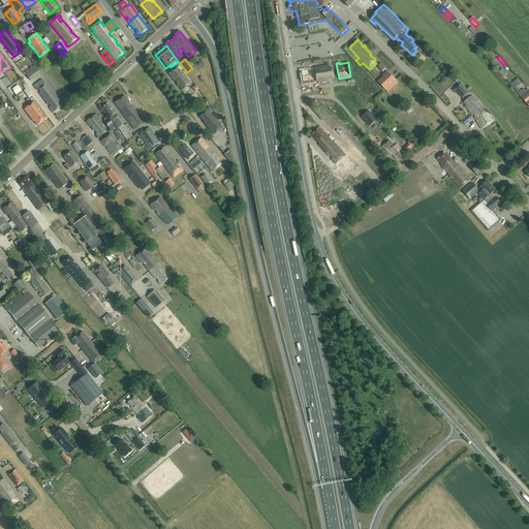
[(184,71),(179,65),(168,73),(175,82),(176,81),(177,84),(177,85),(179,87),(180,87),(182,90),(183,89),(192,83),(184,71)]
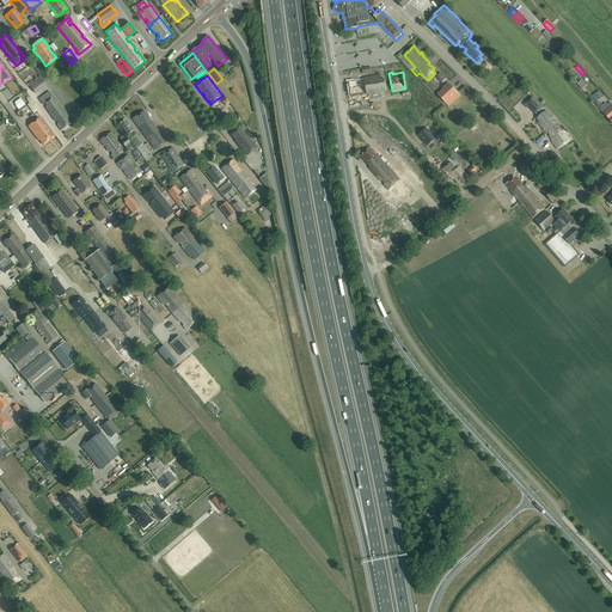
[(360,80),(349,83),(352,97),(368,95),(368,96),(380,95),(380,92),(387,91),(385,80),(380,80),(380,75),(362,79),(363,79),(360,80)]
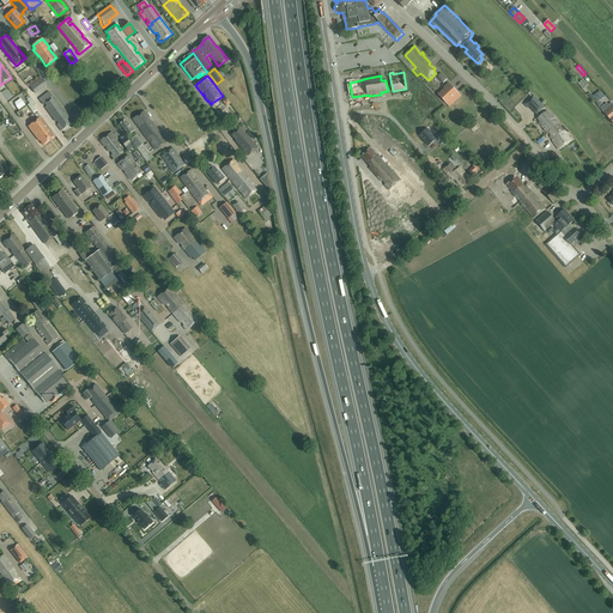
[(40,78),(29,86),(36,96),(47,86),(40,78)]
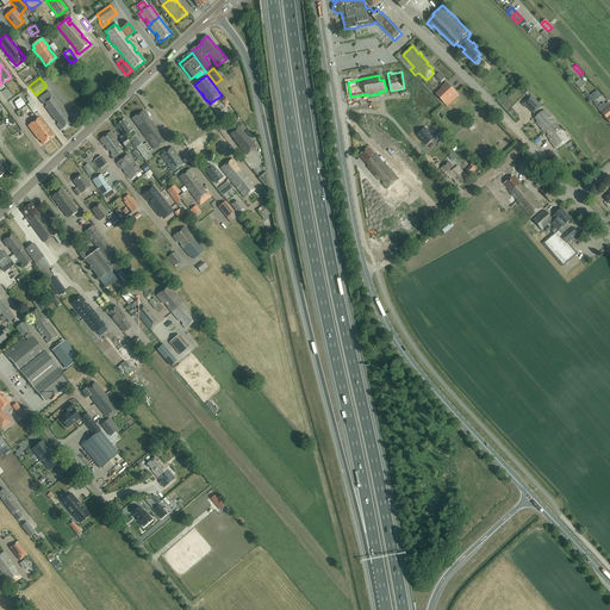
[(444,104),(455,93),(447,83),(443,86),(444,87),(436,94),(444,104)]
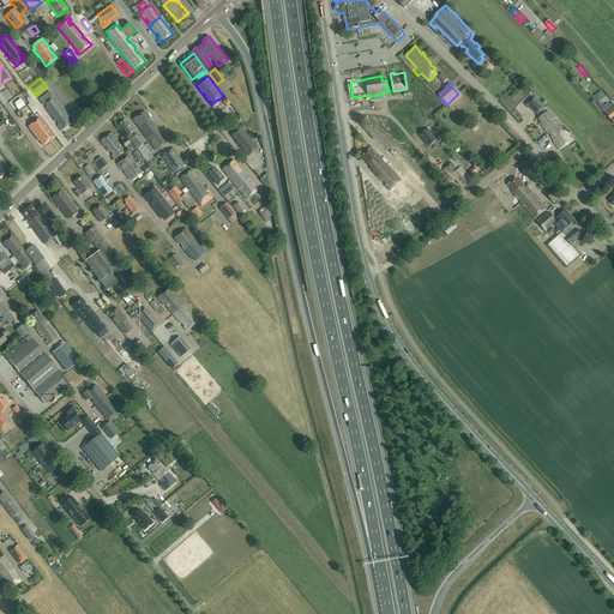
[(606,97),(601,91),(594,96),(591,94),(588,95),(595,102),(599,107),(601,109),(603,112),(613,124),(613,104),(613,103),(609,106),(608,103),(605,106),(603,104),(602,104),(600,102),(606,97)]
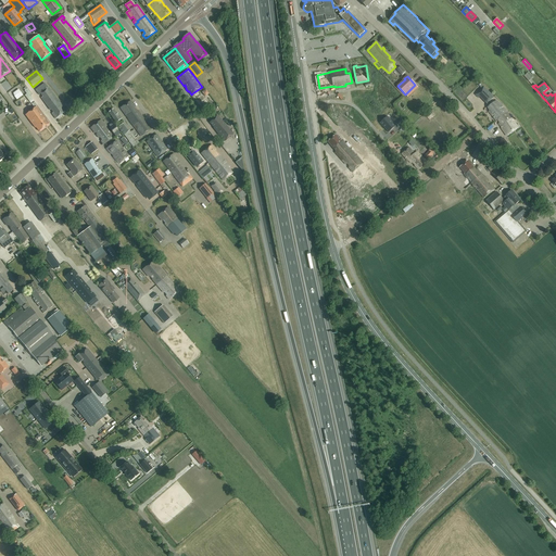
[(47,87),(45,84),(35,90),(39,96),(40,93),(42,97),(41,98),(50,110),(51,110),(53,113),(52,114),(55,119),(66,111),(48,87),(47,87)]
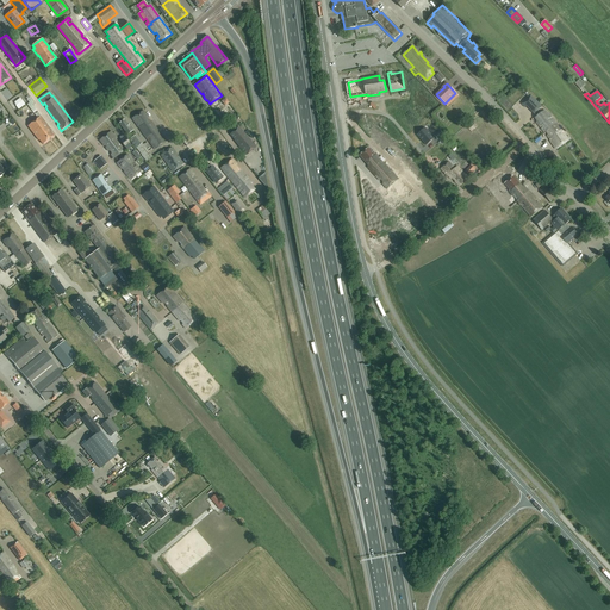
[(542,107),(530,95),(522,104),(526,107),(527,106),(535,113),(542,107)]
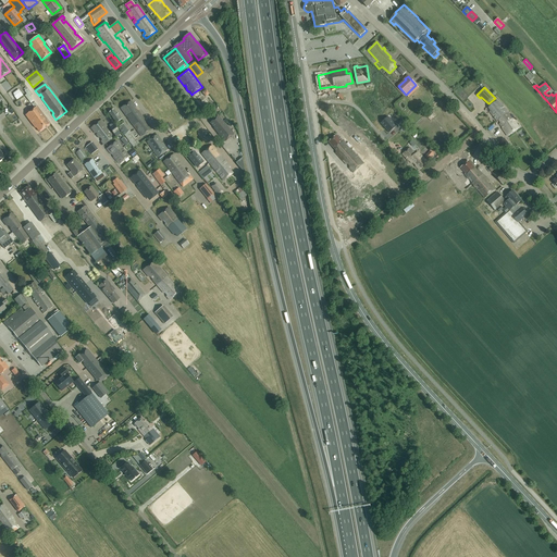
[(34,107),(36,106),(29,96),(32,94),(27,89),(24,91),(26,95),(25,96),(26,98),(34,107)]
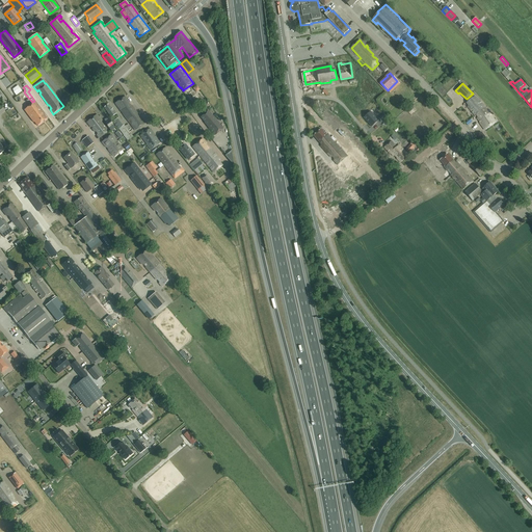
[(7,89),(11,96),(14,95),(16,97),(22,92),(18,86),(14,89),(11,87),(7,89)]
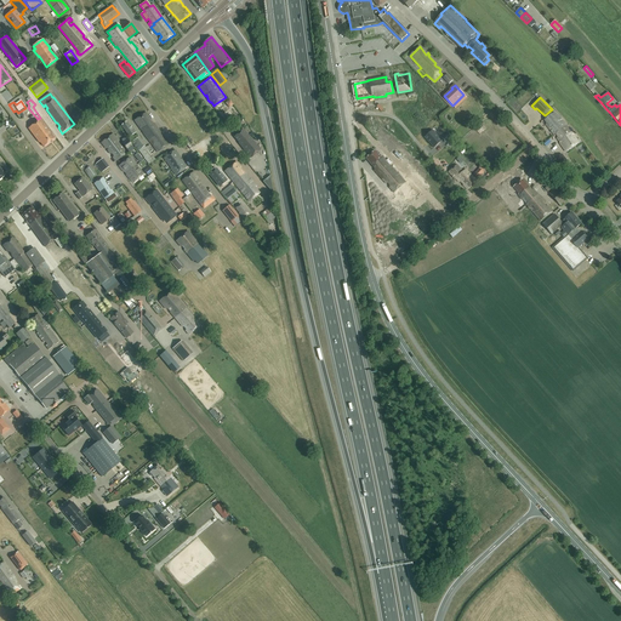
[(164,141),(161,137),(163,136),(146,113),(135,121),(157,153),(169,144),(166,140),(164,141)]
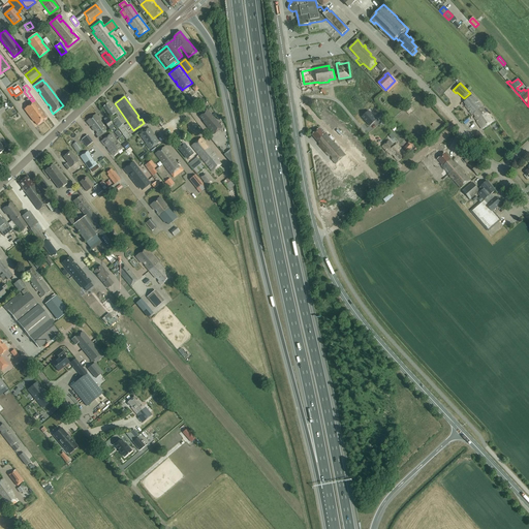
[(493,122),(488,114),(479,103),(478,102),(472,96),(466,101),(464,102),(465,103),(466,105),(465,106),(472,115),(473,115),(475,117),(474,118),(477,122),(477,123),(481,129),(493,122)]
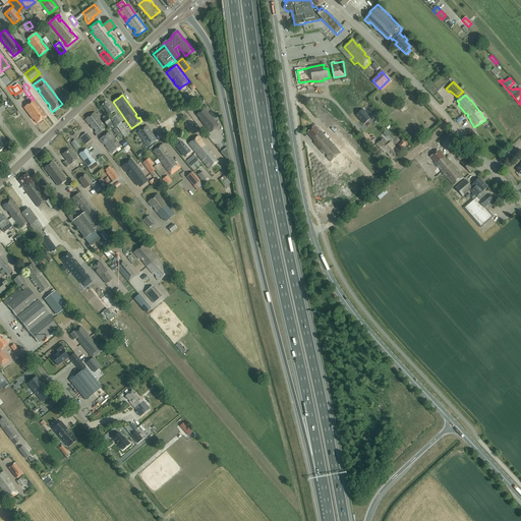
[(37,123),(46,116),(43,113),(44,112),(35,100),(23,108),(33,120),(34,119),(37,123)]
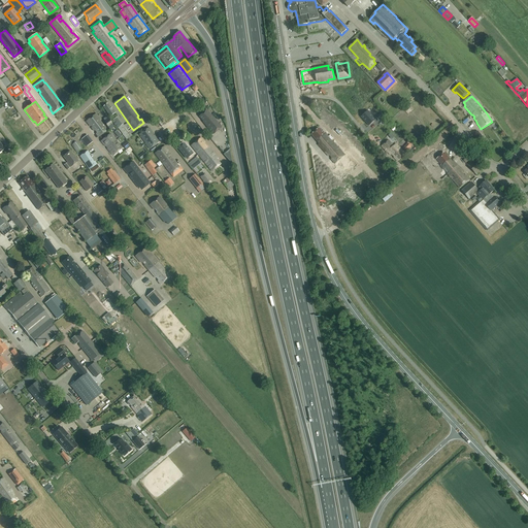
[(110,108),(107,104),(103,107),(110,117),(116,112),(111,107),(111,108),(110,108)]
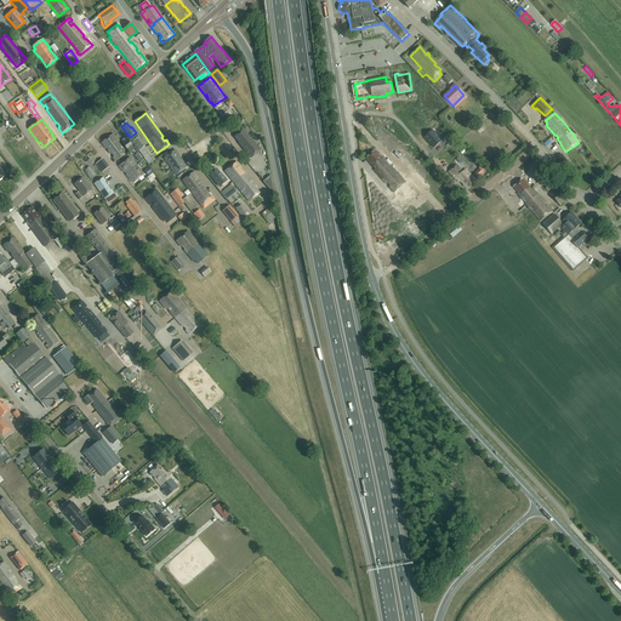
[(391,127),(380,137),(391,148),(400,140),(391,127)]
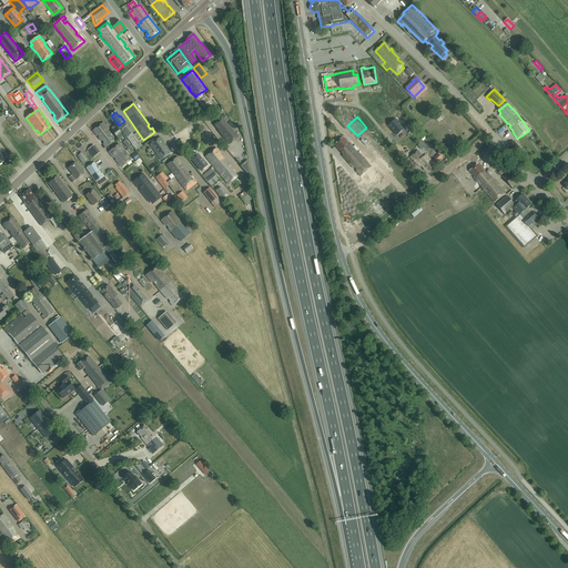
[(230,144),(239,138),(222,119),(214,125),(221,132),(220,133),(230,144)]
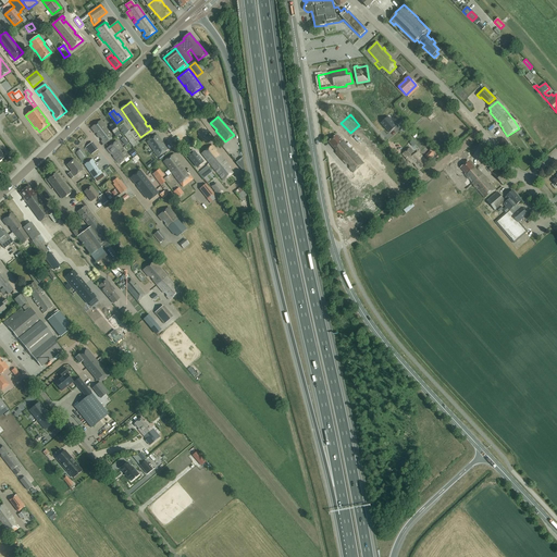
[(390,133),(397,126),(388,116),(381,123),(390,133)]
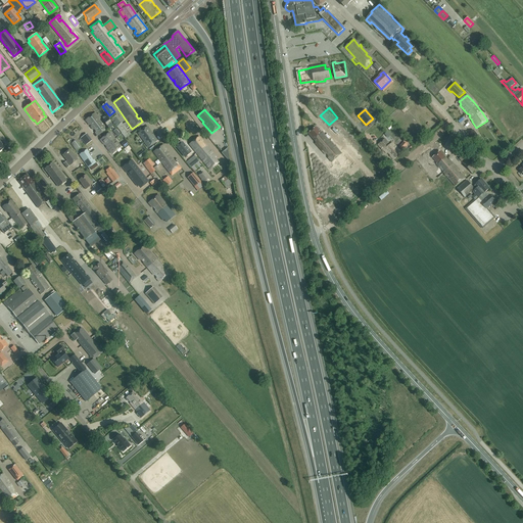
[(98,136),(106,129),(100,121),(99,117),(95,112),(85,121),(93,130),(94,129),(96,132),(95,133),(98,136)]
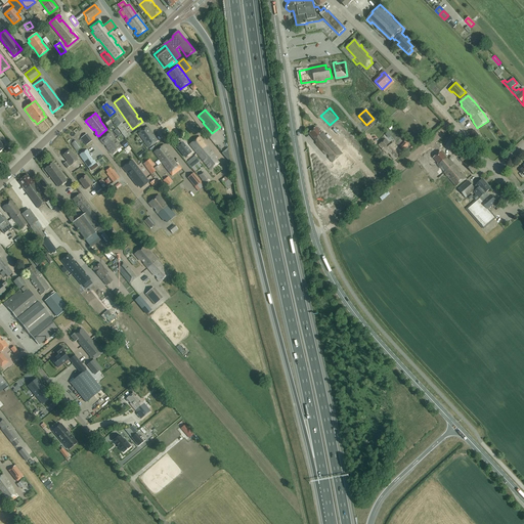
[(121,124),(116,117),(111,120),(117,128),(117,127),(126,138),(131,135),(122,123),(121,124)]
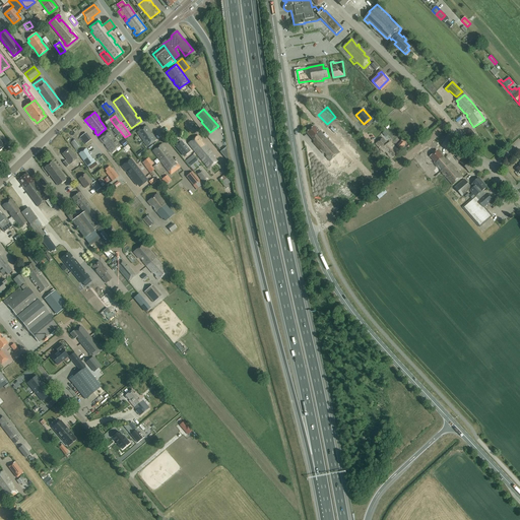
[(103,121),(106,125),(107,125),(108,128),(113,124),(107,117),(103,121)]
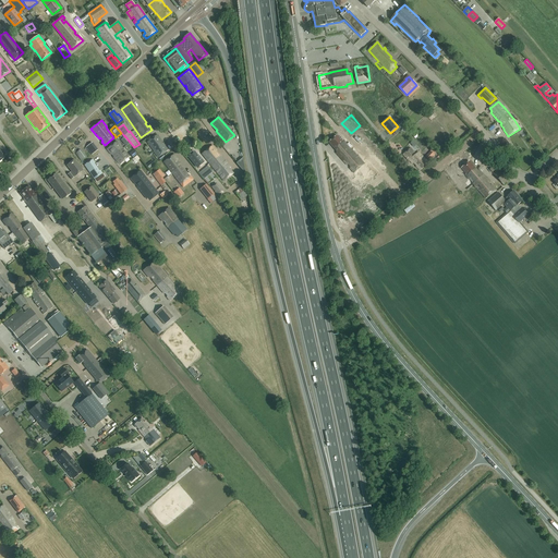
[(360,125),(351,133),(360,144),(370,135),(360,125)]
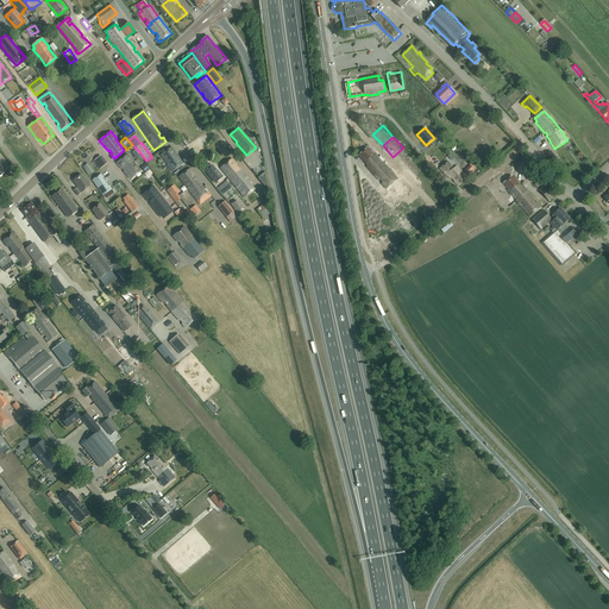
[(171,171),(183,163),(171,148),(161,156),(171,171)]
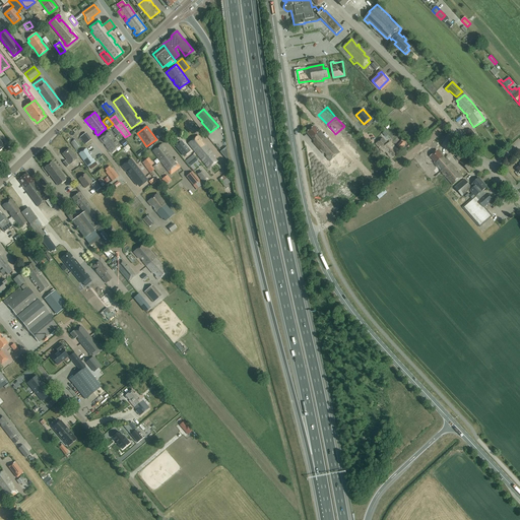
[(319,132),(314,126),(307,133),(315,141),(313,143),(323,154),(325,153),(327,155),(326,157),(330,161),(340,152),(337,150),(326,138),(324,135),(320,131),(319,132)]
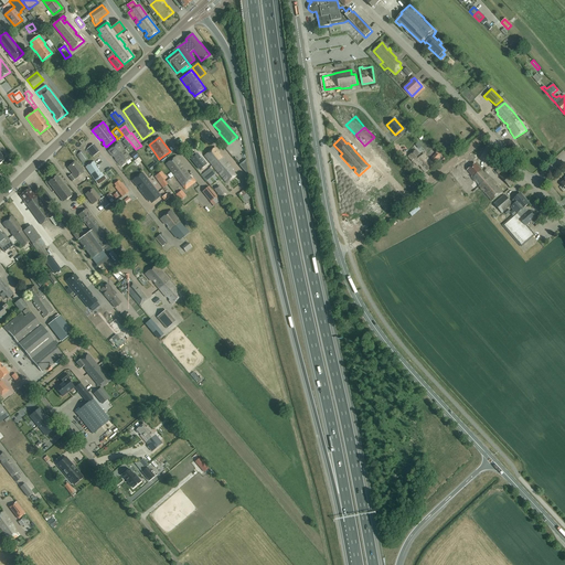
[(513,151),(516,148),(513,144),(511,140),(507,144),(509,146),(513,151)]
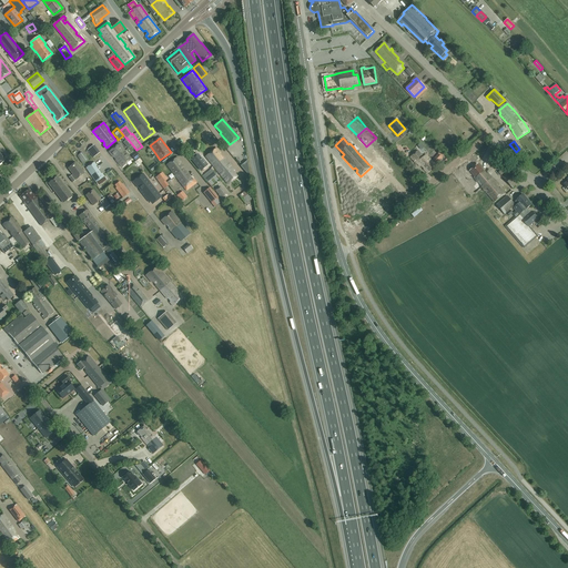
[(132,160),(119,143),(108,153),(113,158),(114,156),(117,159),(115,161),(119,165),(120,165),(122,168),(132,160)]
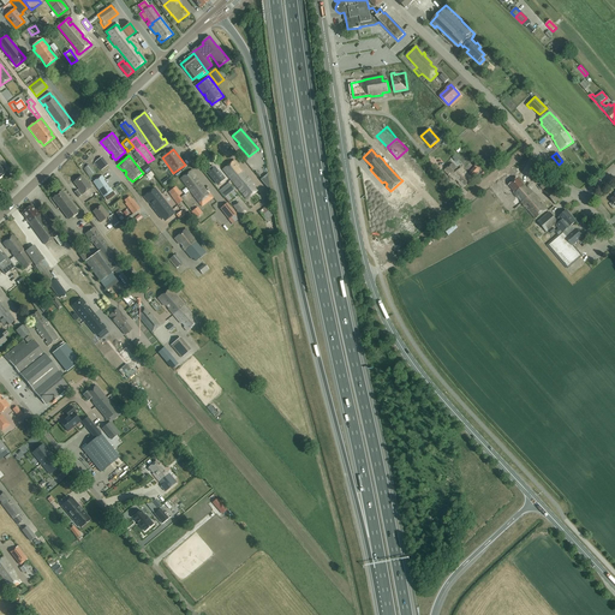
[(108,166),(101,157),(95,162),(101,171),(108,166)]
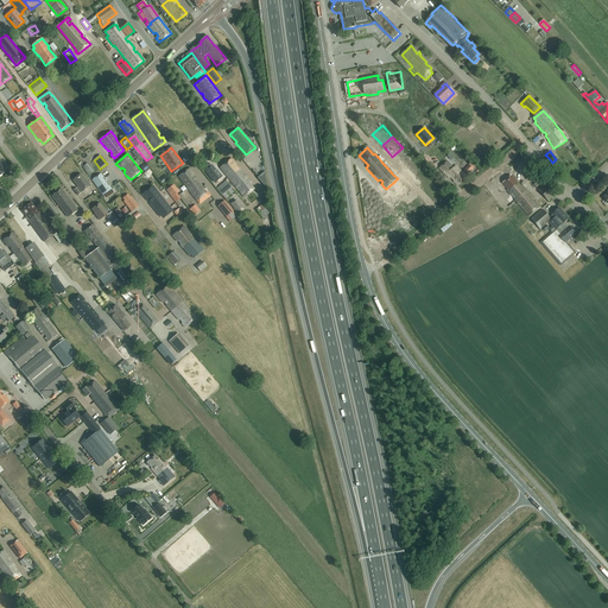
[(238,169),(235,165),(236,164),(232,158),(220,168),(245,197),(254,190),(255,189),(252,185),(249,183),(251,183),(249,182),(239,168),(238,169)]
